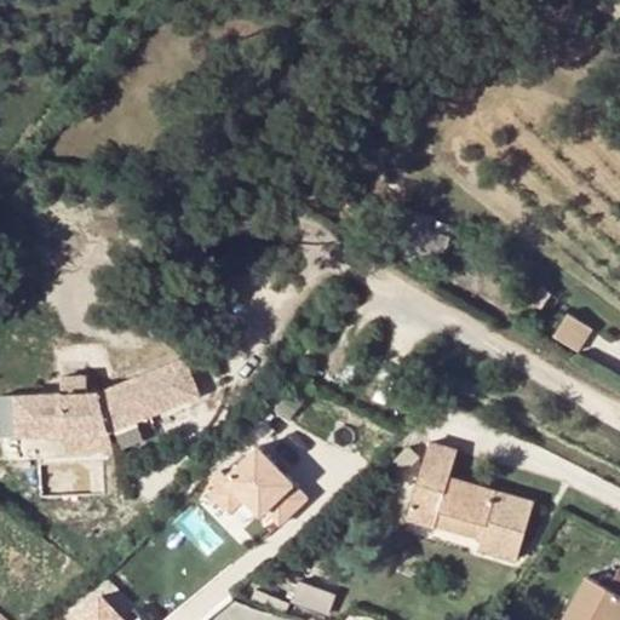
[(567,309),(554,329),(578,346),(592,326),(567,309)]
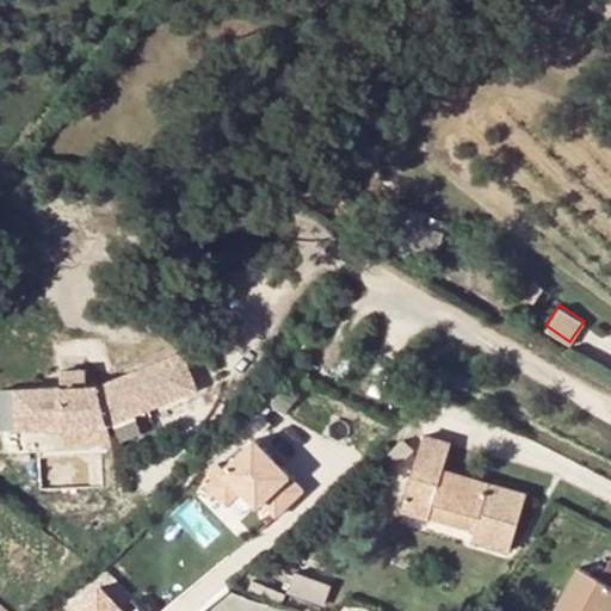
[(23,388),(24,426),(67,425),(113,424),(203,389),(190,352),(105,386),(92,386),(67,387),(23,388)]
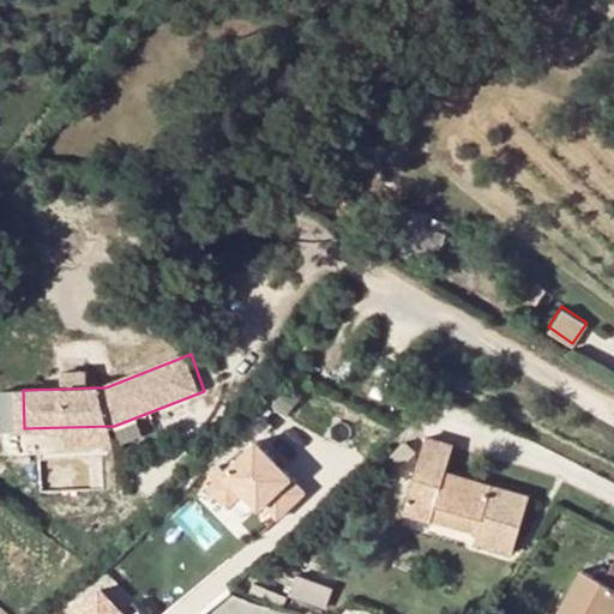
[(67,372),(67,389),(92,387),(92,371),(67,372)]
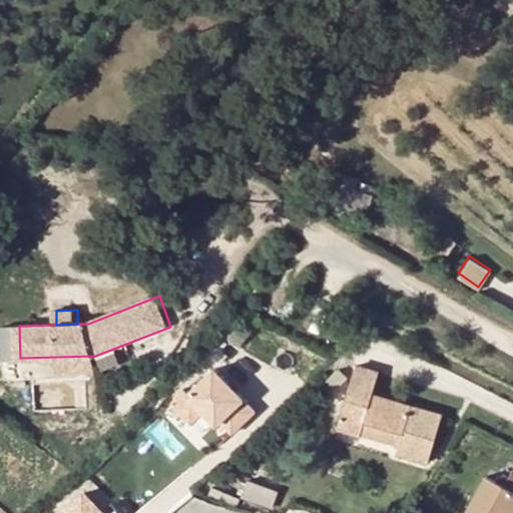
[(95,371),(95,356),(56,357),(56,373),(95,371)]
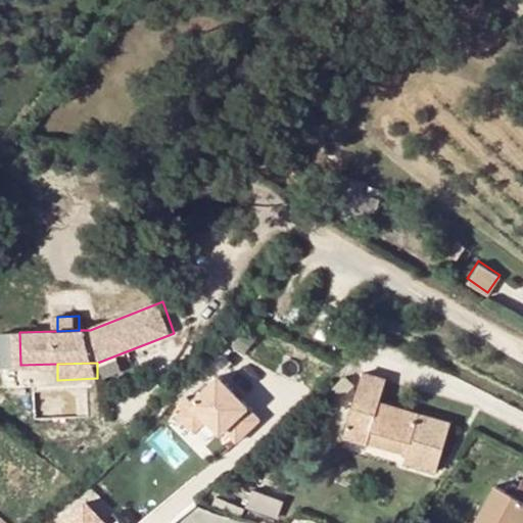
[(364,372),(362,378),(383,388),(386,378),(364,372)]
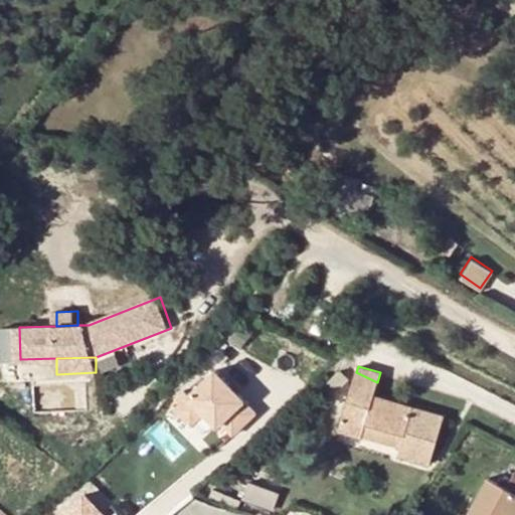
[(377,382),(356,372),(340,428),(362,435),(365,422),(404,434),(400,446),(398,454),(431,463),(445,416),(373,395),(377,382)]
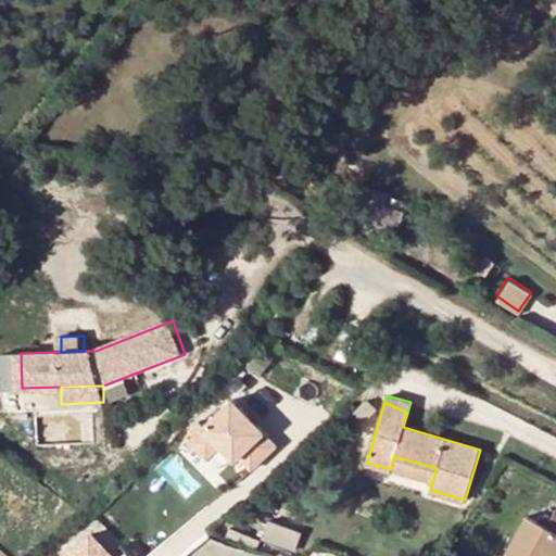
[(199,462),(207,454),(225,475),(238,463),(250,477),(278,452),(265,438),(262,441),(232,409),(188,450),(199,462)]
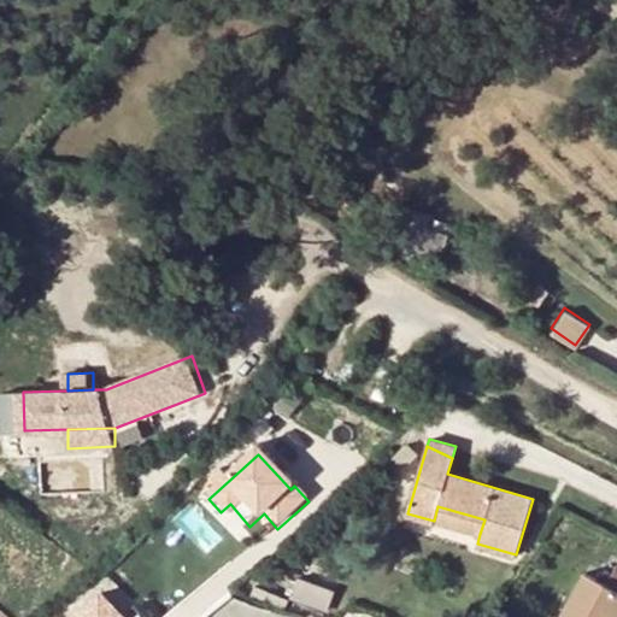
[(434,521),(480,534),(485,519),(438,506),(434,521)]
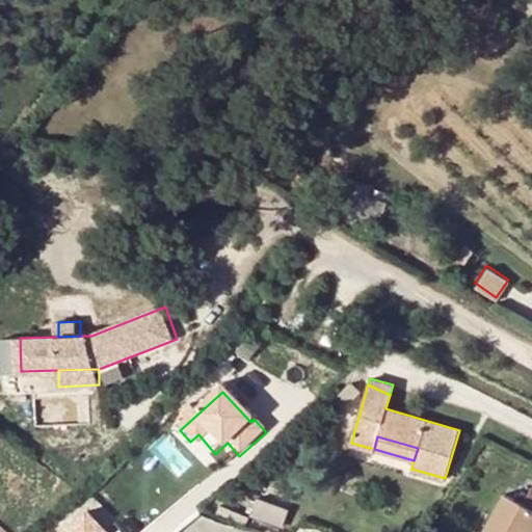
[(481,531),(479,530),(478,531),(531,531),(531,487),(527,497),(524,504),(517,501),(505,494),(484,531),(481,531)]
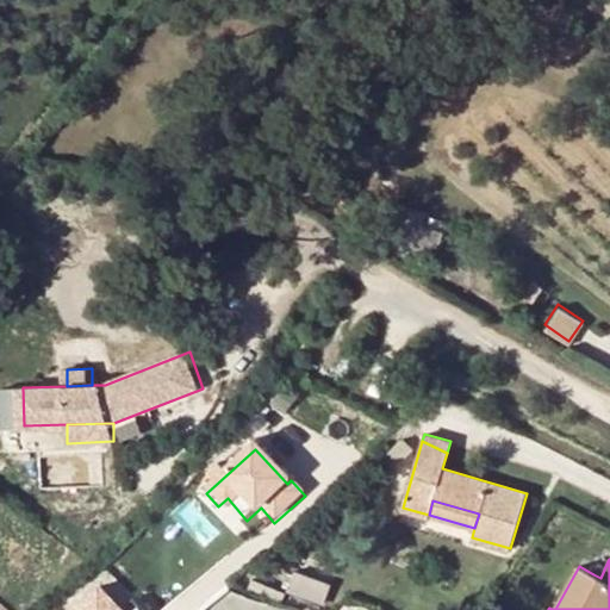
[(593,574),(601,578),(604,570),(598,565),(593,574)]
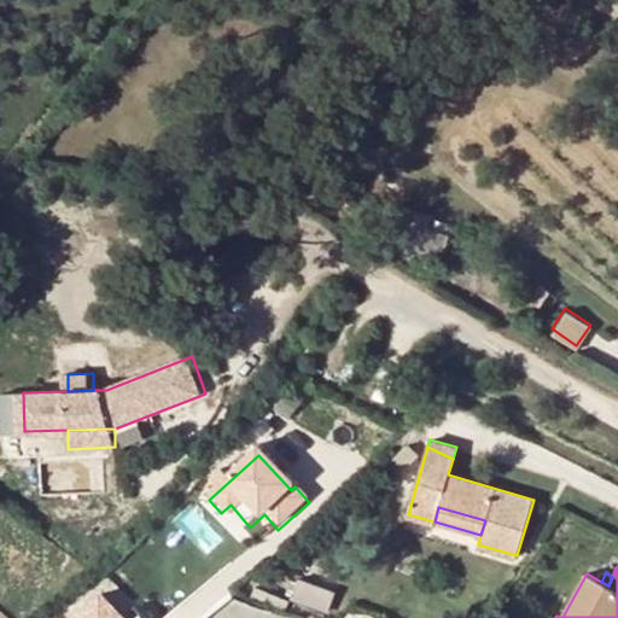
[(301,578),(293,599),(328,611),(334,592),(301,578)]
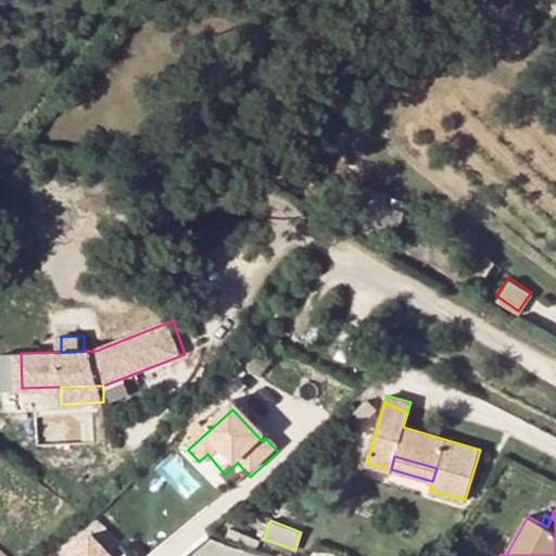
[(115,555),(84,523),(50,555),(115,555)]
